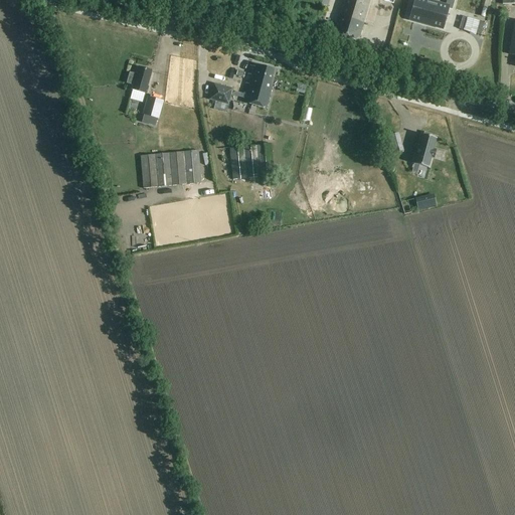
[(357,41),(369,0),(342,0),(338,16),(339,16),(333,34),(357,41)]
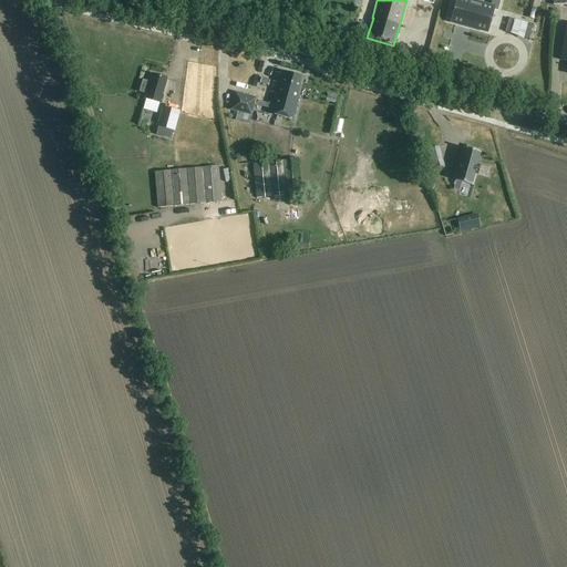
[(452,27),(488,38),(494,16),(459,6),(452,27)]
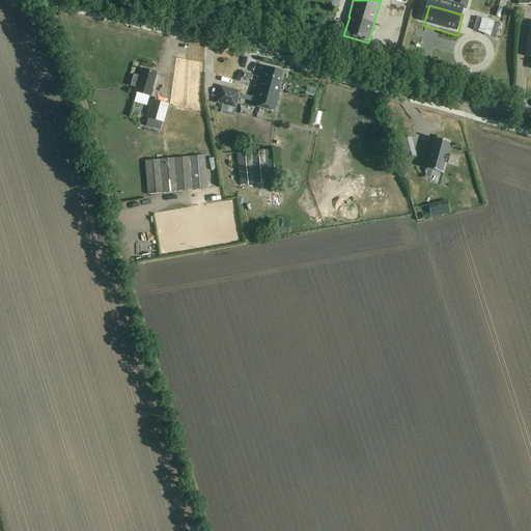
[(476,18),(473,30),(478,31),(482,19),(476,18)]
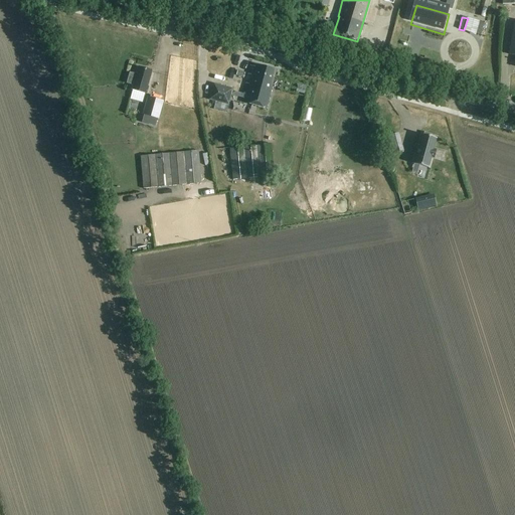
[(479,21),(475,34),(481,35),(484,23),(479,21)]
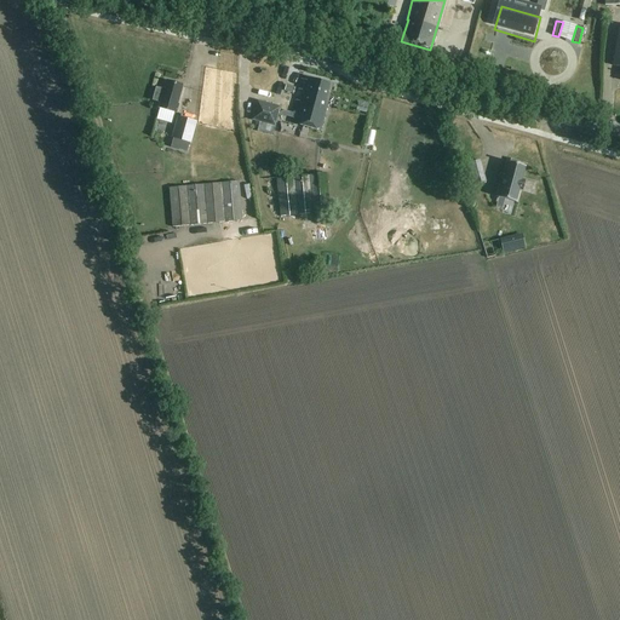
[(257,102),(252,121),(275,127),(279,116),(292,120),(291,122),(320,131),(333,84),(309,78),(308,80),(303,79),(300,90),(305,91),(302,102),(297,101),(293,115),(279,112),(280,108),(257,102)]
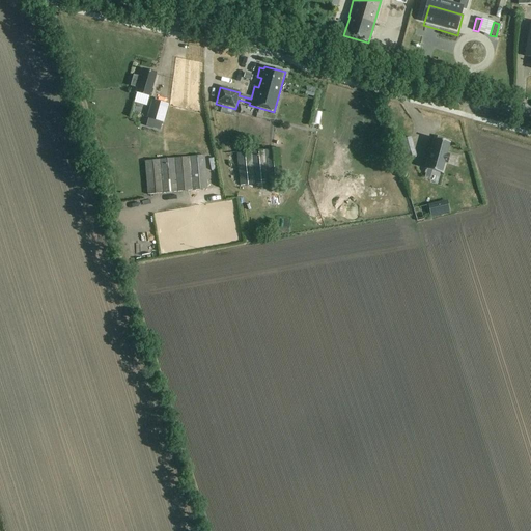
[(138,93),(152,98),(158,75),(144,71),(142,77),(134,75),(131,86),(139,88),(138,93)]
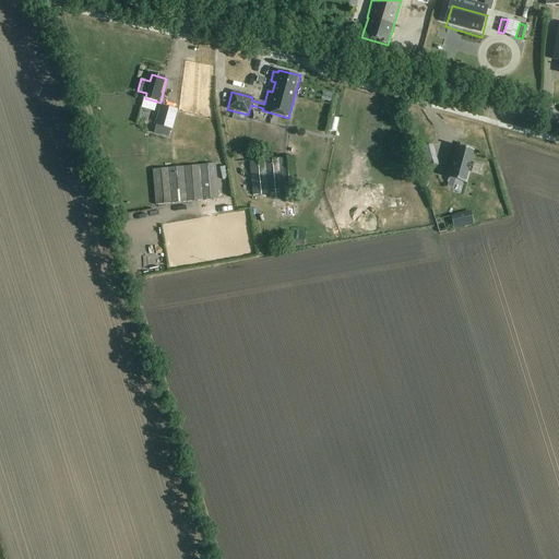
[(161,105),(156,122),(173,127),(178,110),(161,105)]
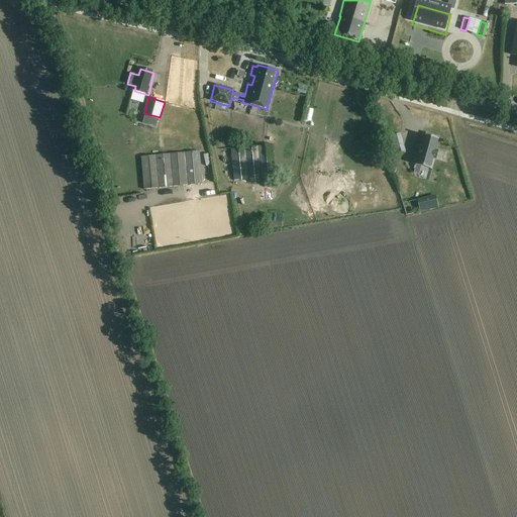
[(426,135),(424,134),(421,145),(419,145),(414,164),(430,169),(433,158),(435,159),(437,150),(435,150),(438,138),(432,136),(432,134),(427,132),(426,135)]
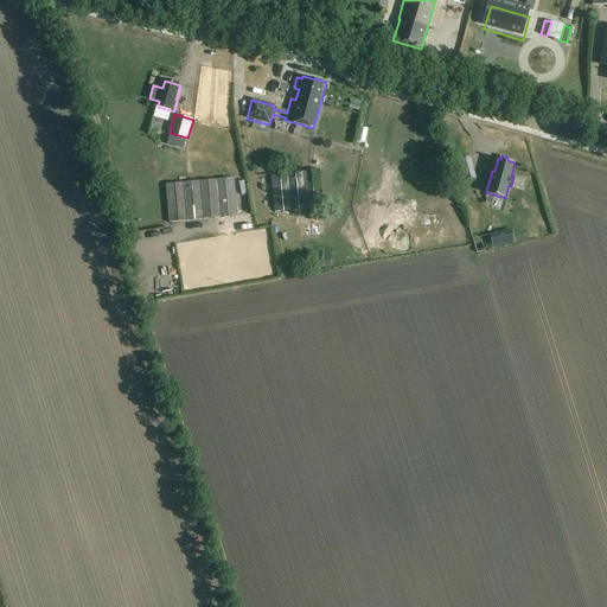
[(320,171),(272,176),(274,213),(310,210),(311,219),(324,218),(320,171)]
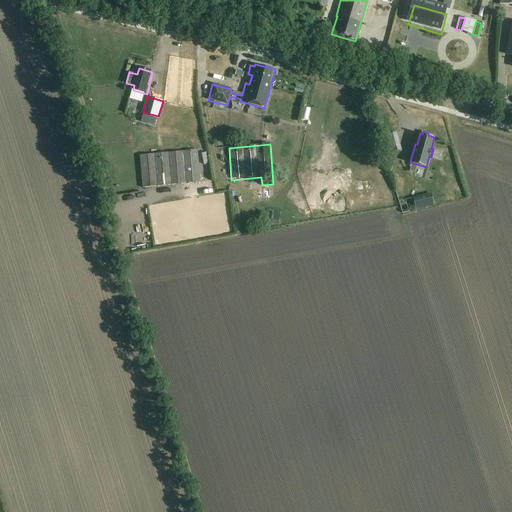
[(388,147),(390,152),(400,149),(398,144),(388,147)]
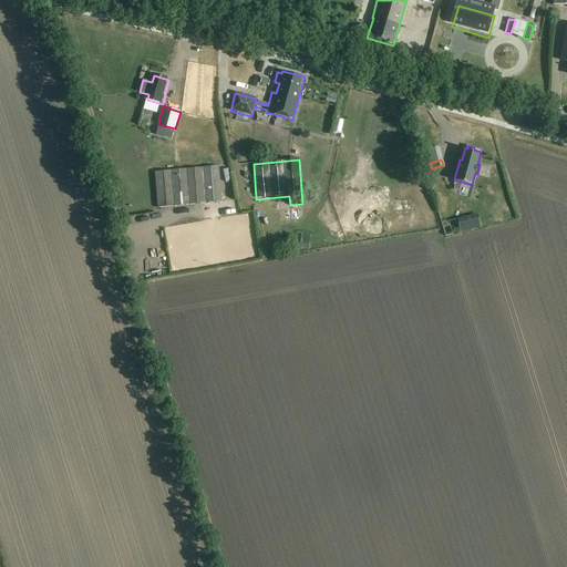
[(166,207),(222,203),(218,167),(155,173),(158,205),(166,205),(166,207)]
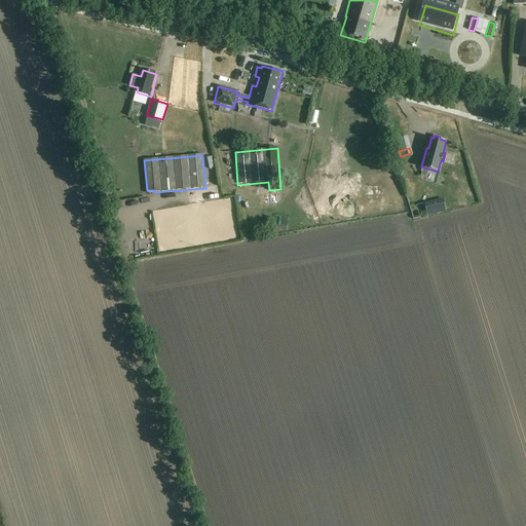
[(298,205),(306,204),(306,197),(298,197),(298,205)]
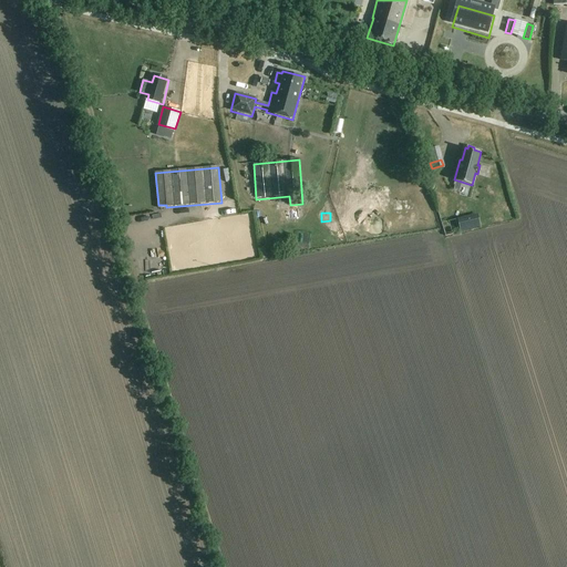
[(457,219),(461,233),(481,228),(478,215),(457,219)]
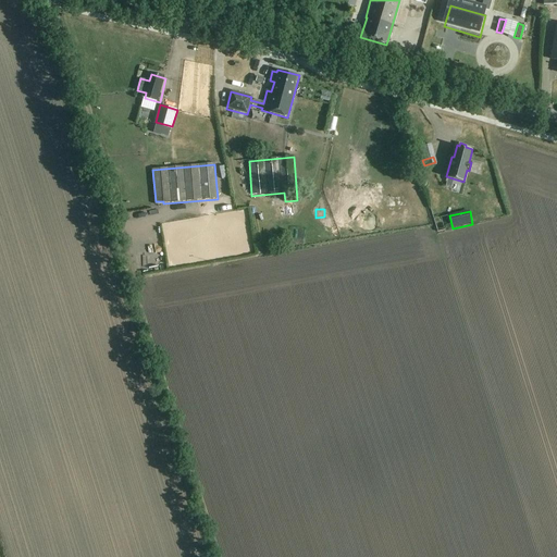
[(270,214),(274,225),(281,223),(276,212),(270,214)]
